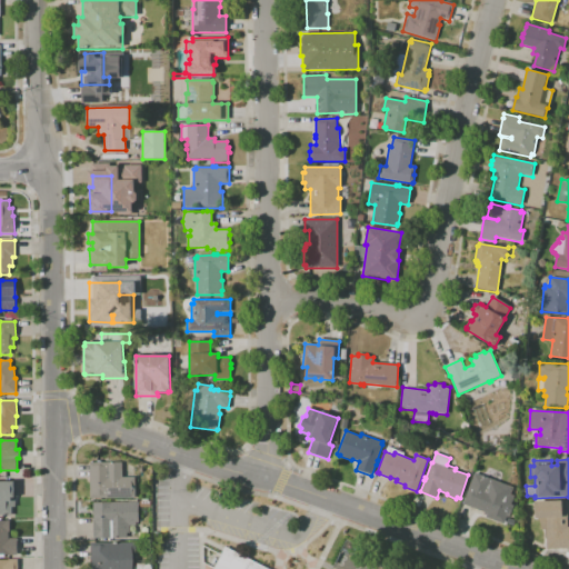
[(136,498),(90,499),(90,462),(122,462),(122,478),(136,477),(136,498)]
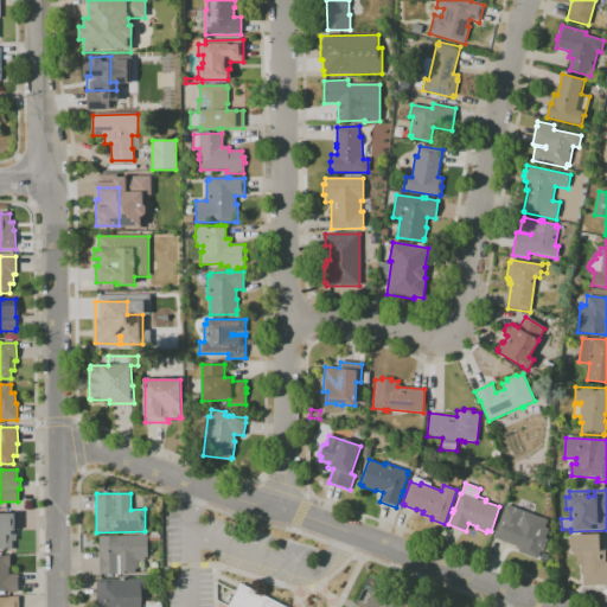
[(537,560),(518,553),(519,549),(516,548),(517,547),(494,537),(506,505),(548,519),(544,528),(549,529),(545,538),(548,540),(543,551),(541,551),(537,560)]
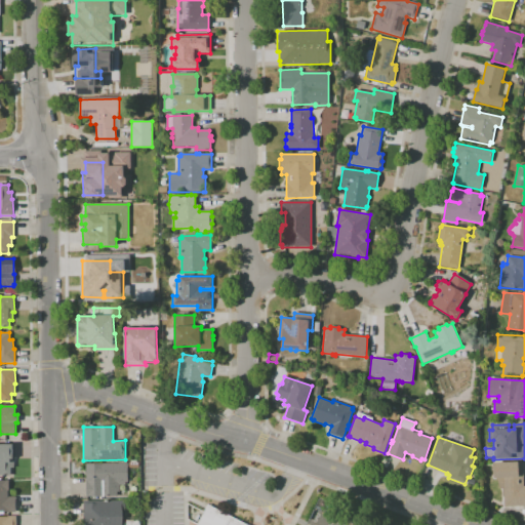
[(0,476),(0,444),(13,444),(13,445),(15,445),(15,458),(14,459),(14,476),(0,476)]
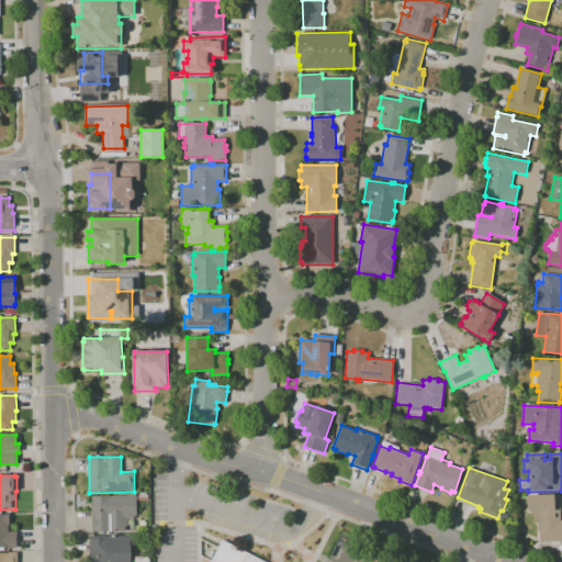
[(138,503),(137,494),(150,493),(150,502),(138,503)]
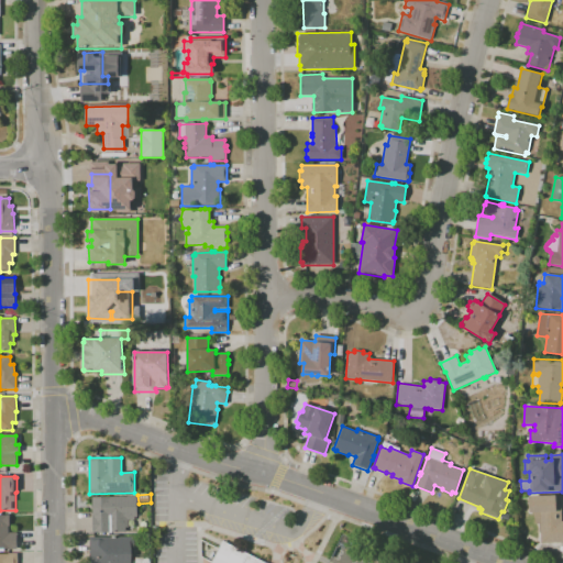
[(532,514),(529,514),(529,496),(555,496),(555,497),(561,497),(562,521),(562,542),(541,543),(541,533),(539,533),(539,523),(538,523),(537,523),(536,522),(536,521),(533,515),(532,514)]
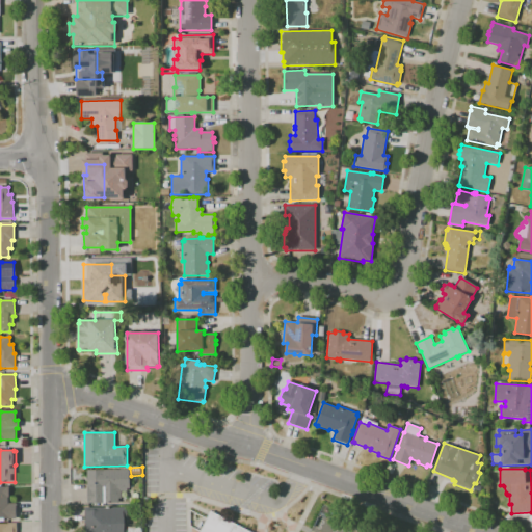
[(118,503),(87,504),(87,471),(130,470),(130,489),(127,489),(127,491),(122,491),(122,499),(118,499),(118,503)]
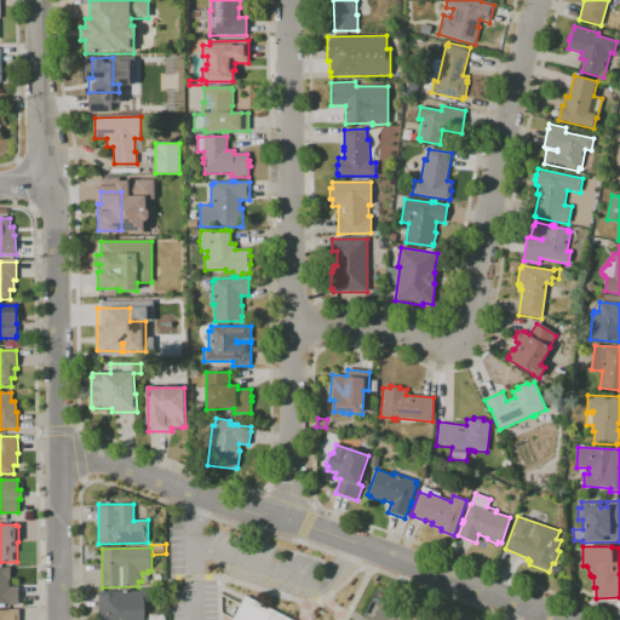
[(4,608),(0,608),(0,568),(6,568),(10,567),(10,580),(10,587),(18,587),(18,606),(9,606),(9,604),(4,604),(4,608)]
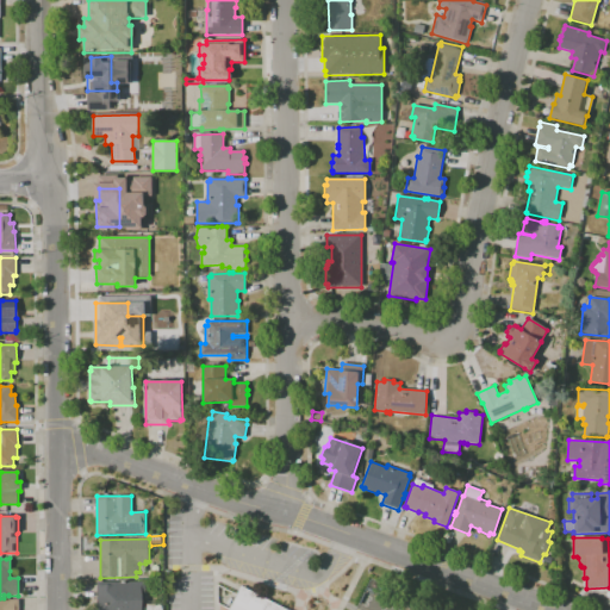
[(147,609),(97,609),(97,583),(145,582),(147,602),(147,609)]
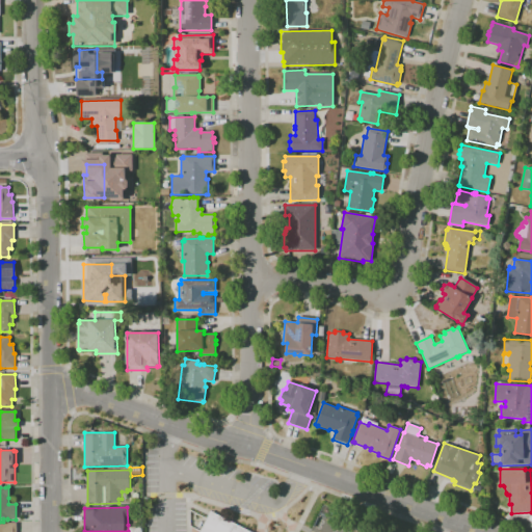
[(200,531),(211,511),(251,531),(200,531)]
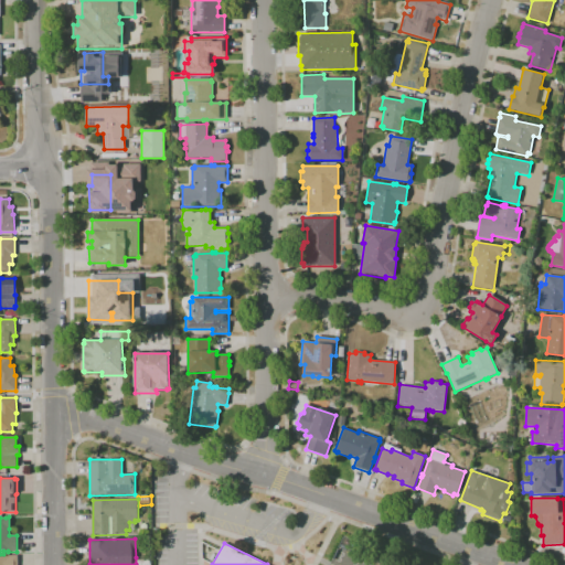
[(379,564),(353,551),(356,544),(382,557),(379,564)]
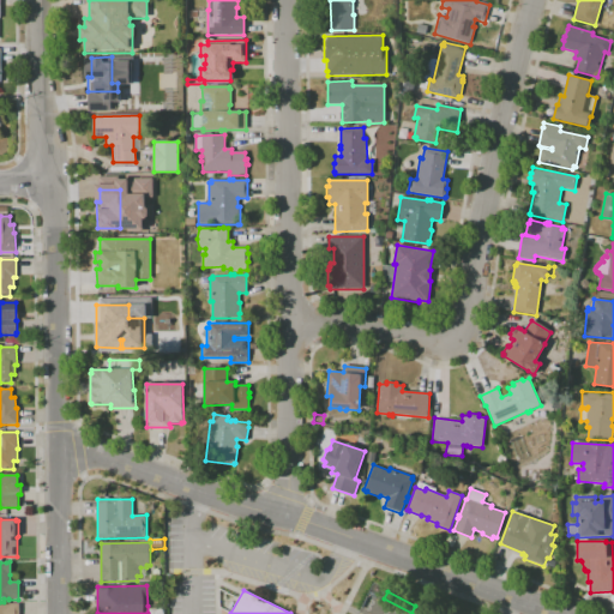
[(0,603),(0,613),(17,613),(17,603),(0,603)]
